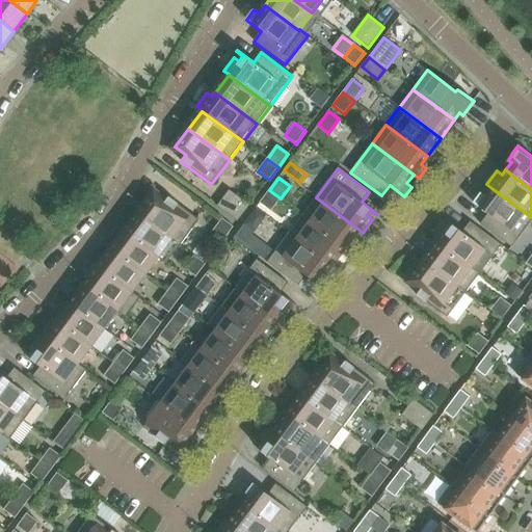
[(531,219),(531,217),(491,188),(485,196),(480,193),(473,203),(487,214),(480,224),(511,248),(531,219)]
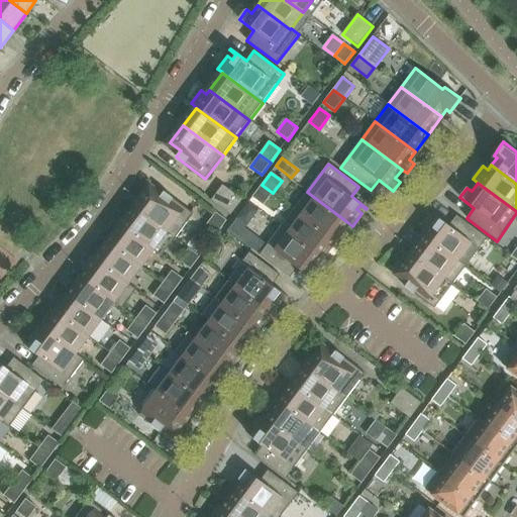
[(230,216),(242,200),(222,185),(210,201),(230,216)]
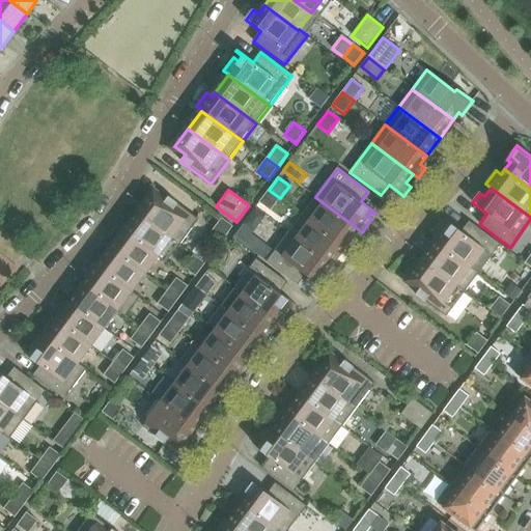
[(271,212),(280,198),(269,190),(258,202),(271,212)]
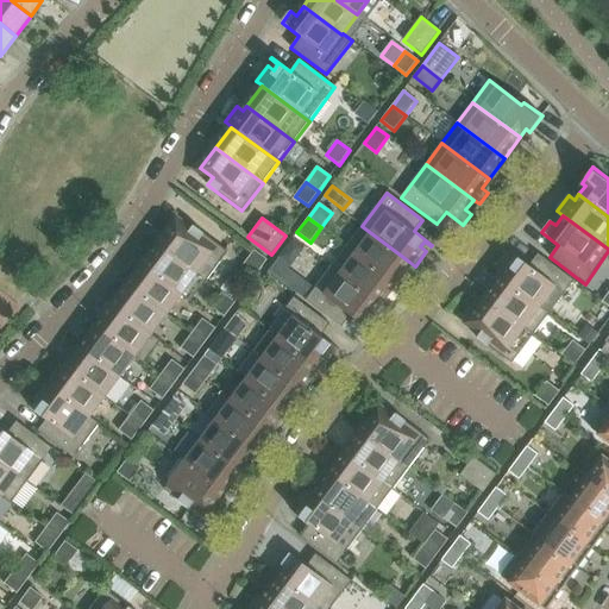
[(206,282),(227,252),(203,234),(205,234),(194,226),(188,233),(175,224),(158,246),(206,282)]
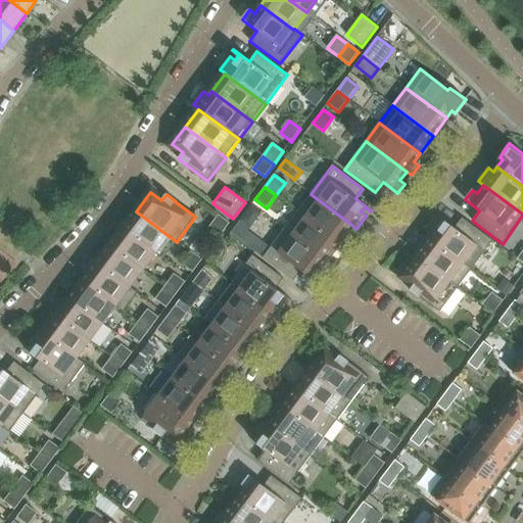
[(351,225),(311,194),(297,211),(338,242),(351,225)]
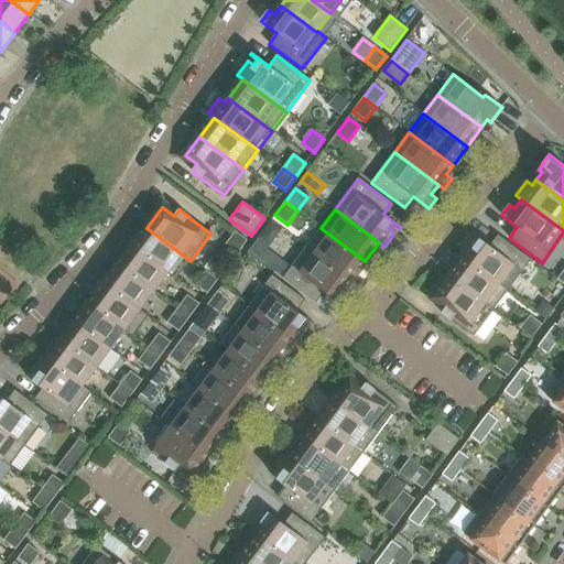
[(271,246),(282,229),(271,220),(259,237),(271,246)]
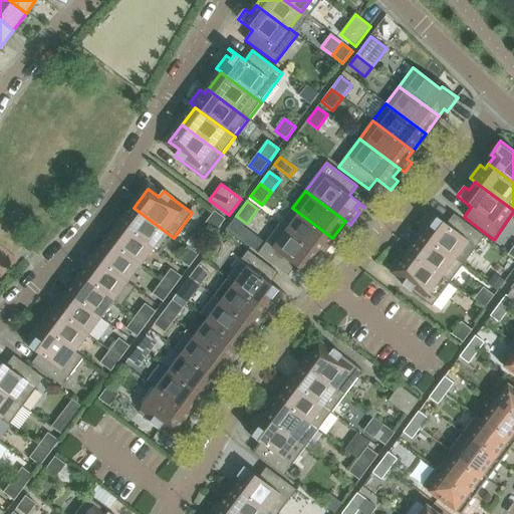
[(174,238),(134,208),(121,225),(161,254),(174,238)]
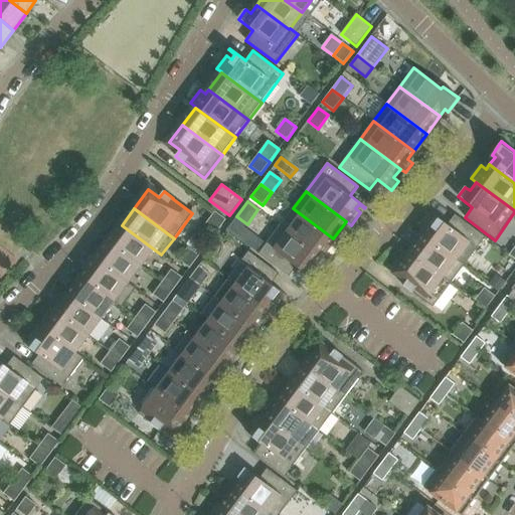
[(333,238),(293,208),(280,225),(320,255),(333,238)]
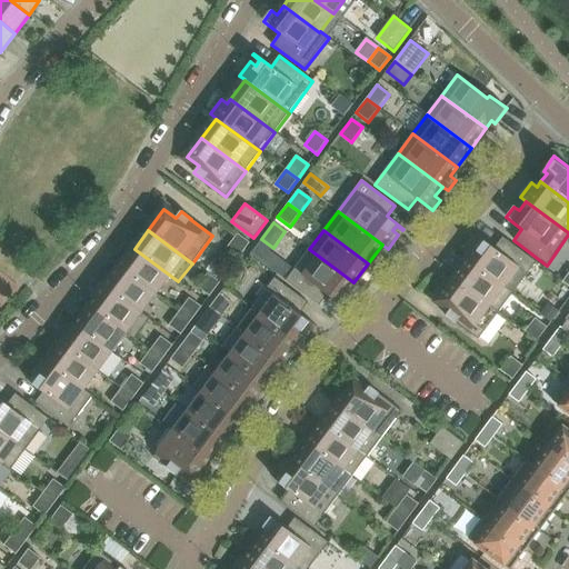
[(239,257),(250,243),(238,233),(227,248),(239,257)]
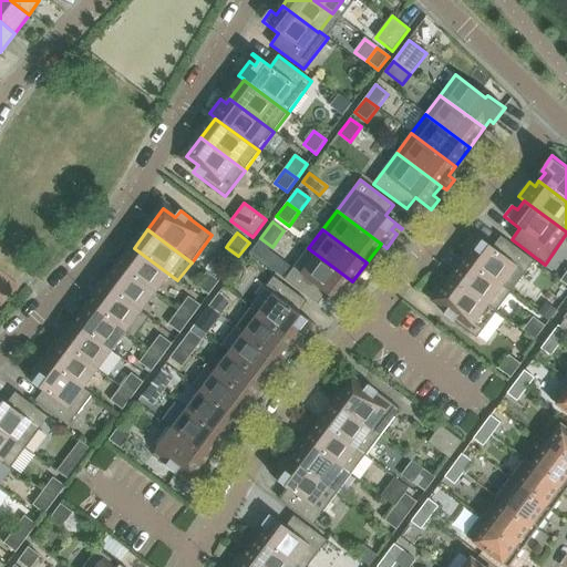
[(501,237),(493,247),(475,235),(474,236),(481,240),(477,246),(472,241),(461,256),(466,260),(511,294),(534,261),(501,237)]
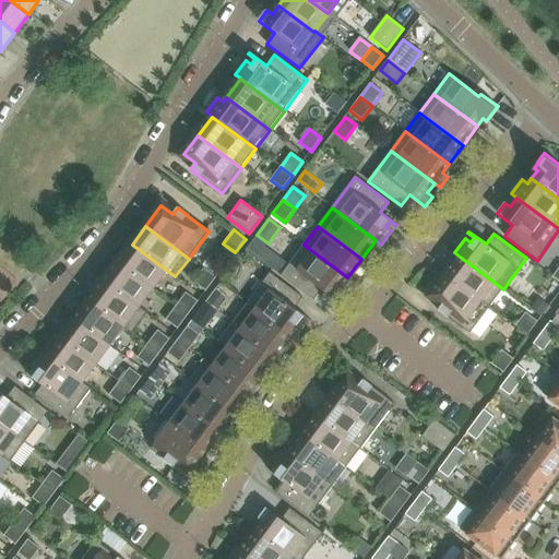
[(175,276),(132,245),(118,263),(153,289),(166,272),(174,277),(175,276)]
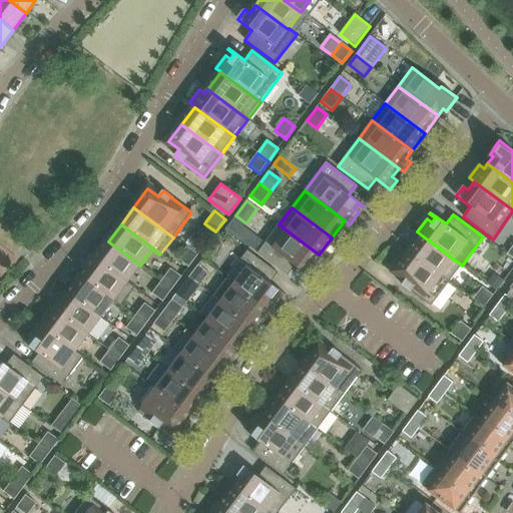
[(319,254),(279,224),(273,233),(258,253),(288,276),(295,266),(310,277),(317,268),(312,264),(319,254)]
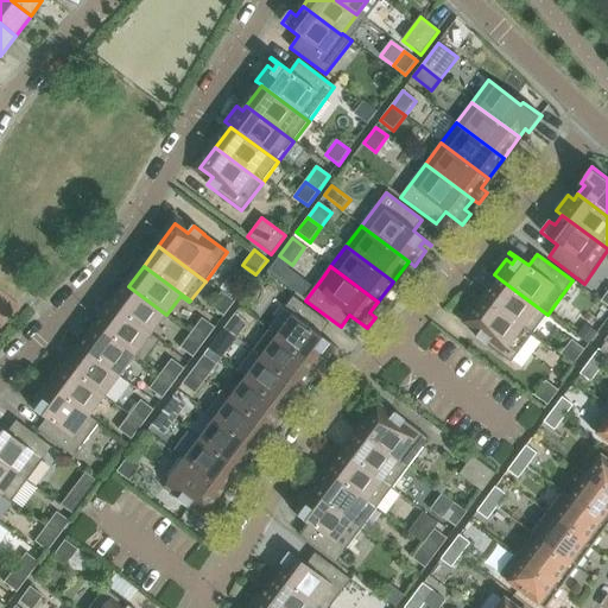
[(548,315),(500,279),(485,299),(532,334),(548,315)]
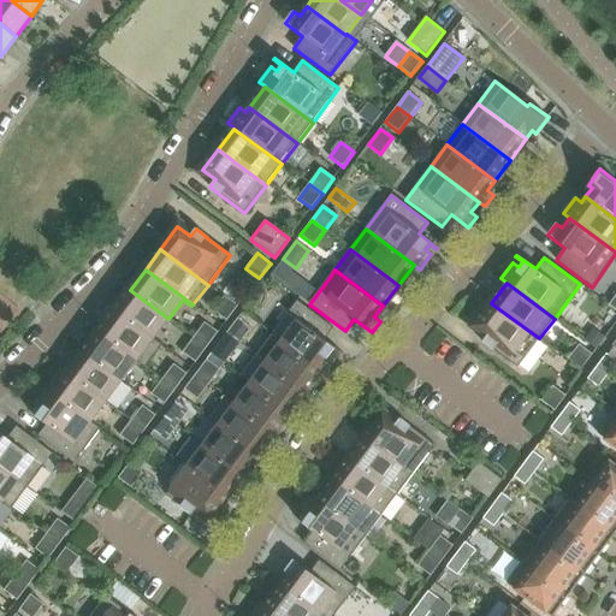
[(169,319),(130,290),(114,311),(153,339),(169,319)]
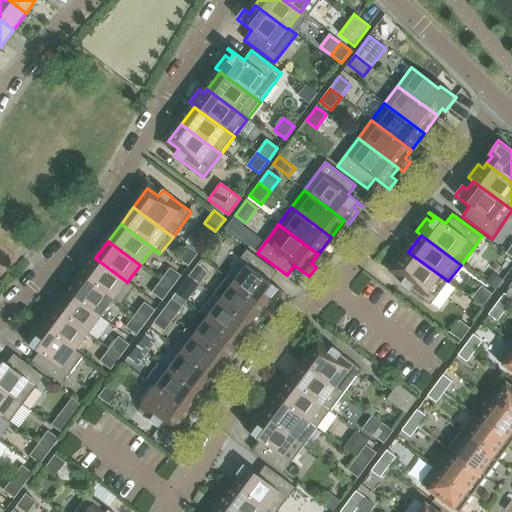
[(189,267),(198,254),(187,246),(177,259),(189,267)]
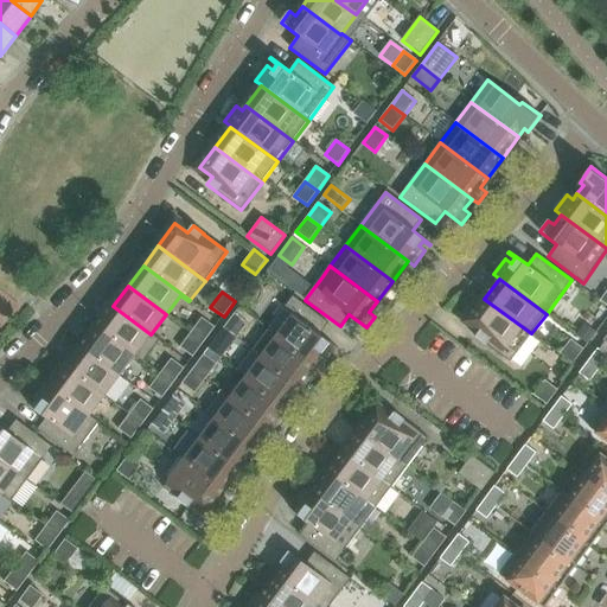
[(338,349),(320,336),(328,324),(293,296),(268,330),(314,365),(320,370),(332,355),(326,351),(331,345),(337,350),(338,349)]
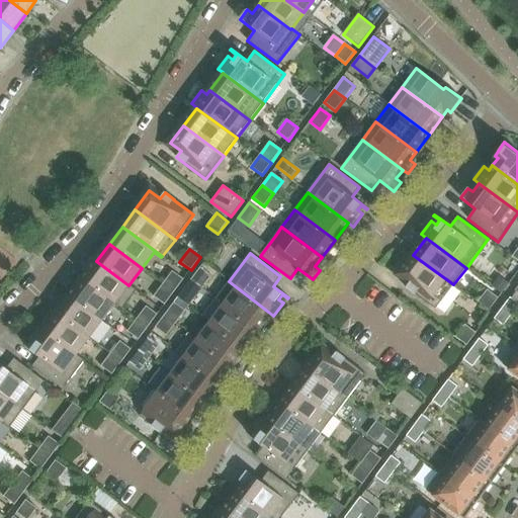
[(453,284),(413,255),(400,273),(411,281),(406,288),(435,310),(453,284)]
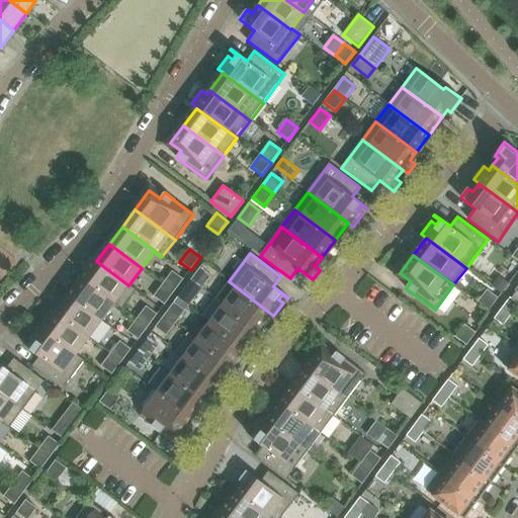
[(137,291),(128,285),(96,261),(91,257),(82,270),(87,274),(83,279),(115,304),(123,310),(137,291)]
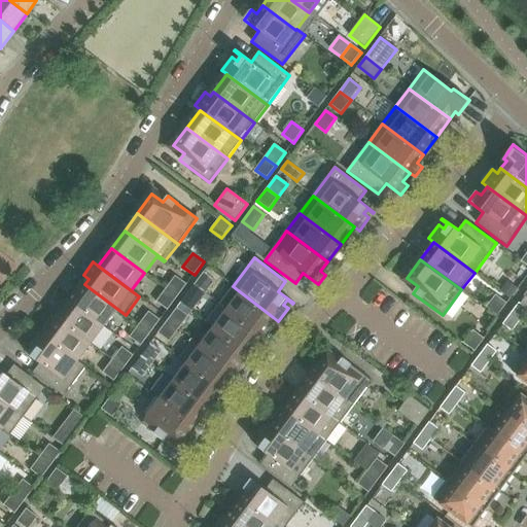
[(518,289),(524,280),(526,276),(526,266),(522,262),(515,272),(507,282),(500,291),(511,299),(518,289)]
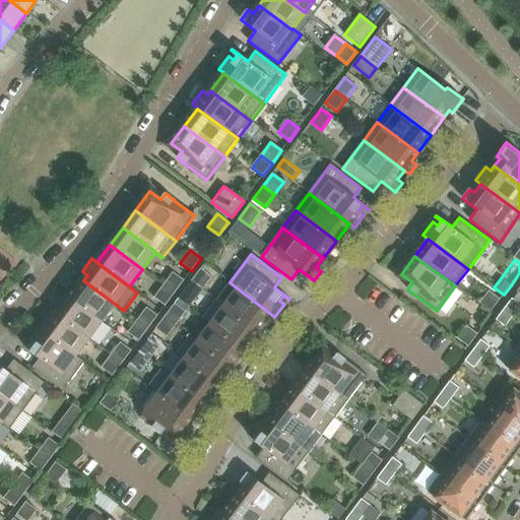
[(203,289),(212,277),(201,269),(191,281),(203,289)]
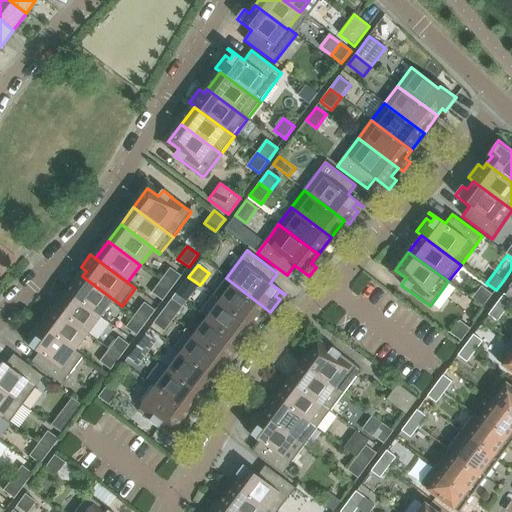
[(172,289),(181,277),(170,268),(161,281),(172,289)]
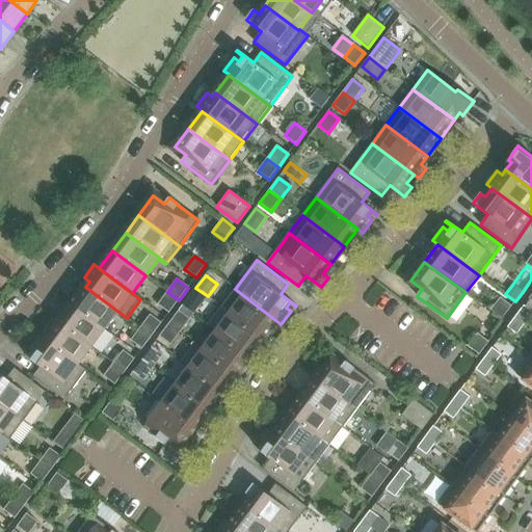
[(118,312),(85,287),(72,304),(105,329),(118,312)]
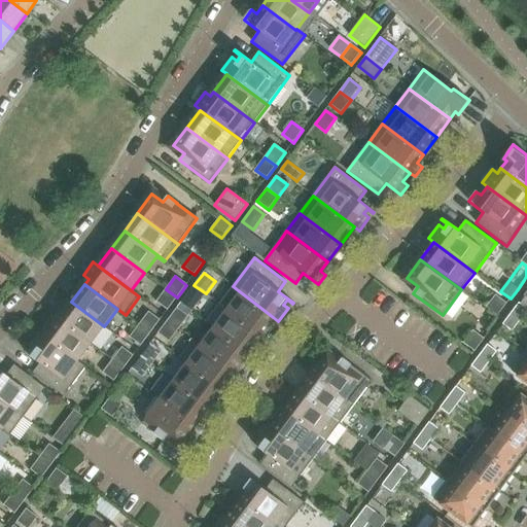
[(196,307),(206,293),(194,285),(184,299),(196,307)]
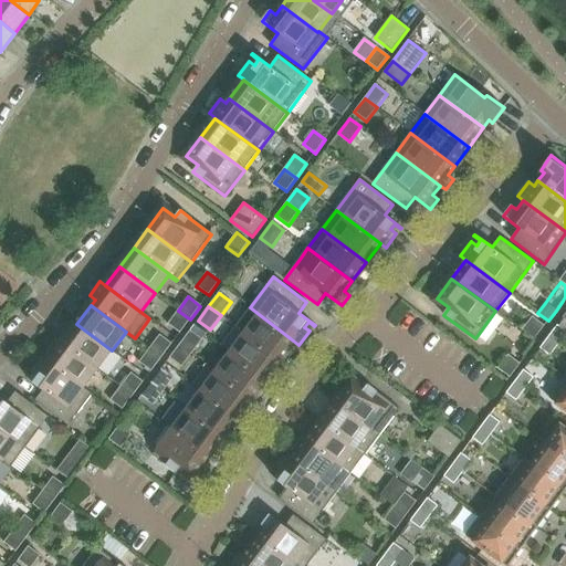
[(293,341),(250,307),(236,326),(280,359),(293,341)]
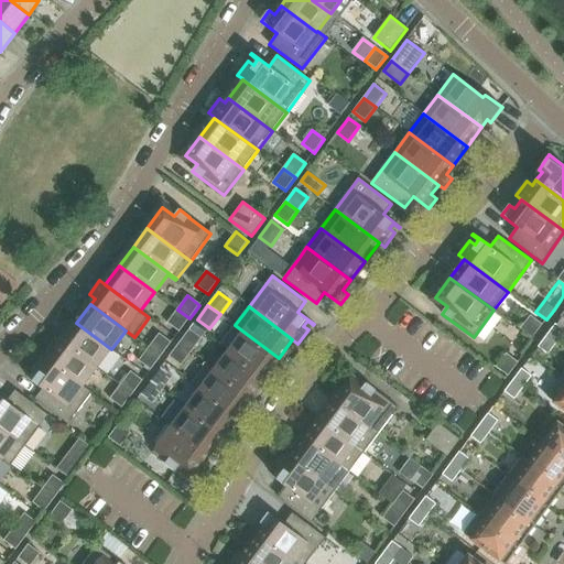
[(180,332),(190,318),(177,310),(167,323),(180,332)]
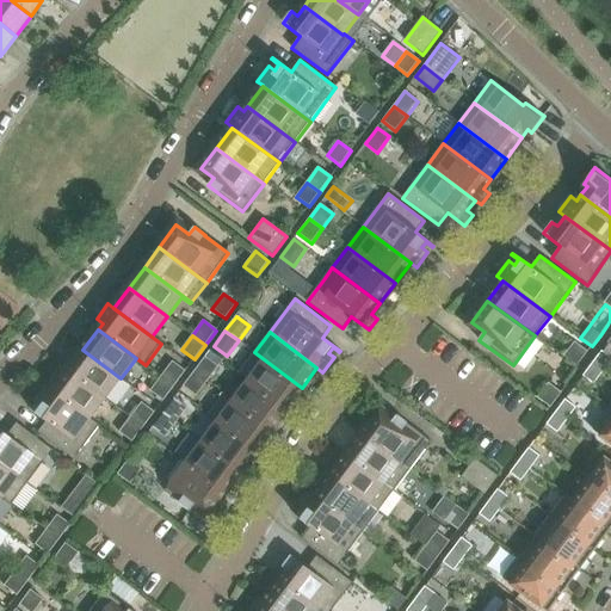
[(576,368),(587,352),(574,343),(563,357),(576,368)]
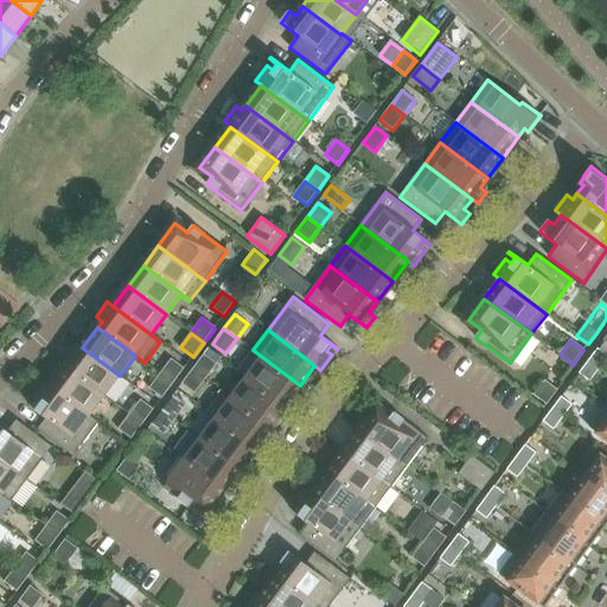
[(120,376),(82,347),(66,368),(104,396),(120,376)]
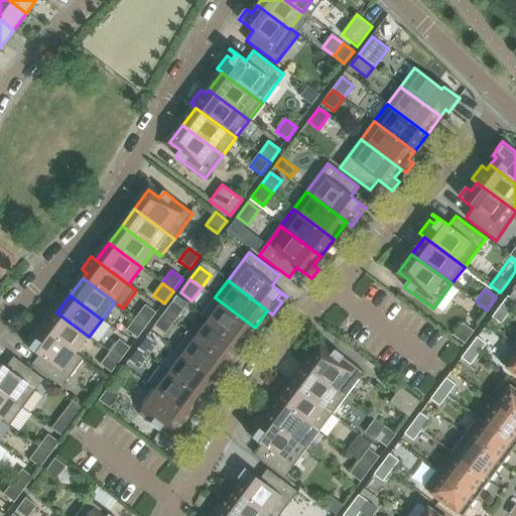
[(509,314),(515,304),(515,302),(508,296),(500,307),(509,314)]
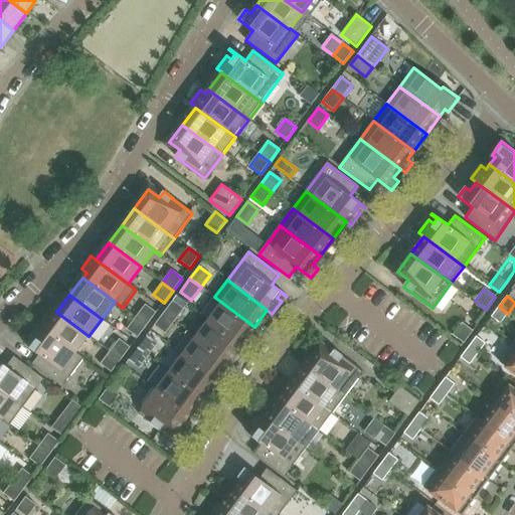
[(254,327),(214,297),(201,315),(208,320),(241,345),(246,349),(253,339),(247,335),(254,327)]
